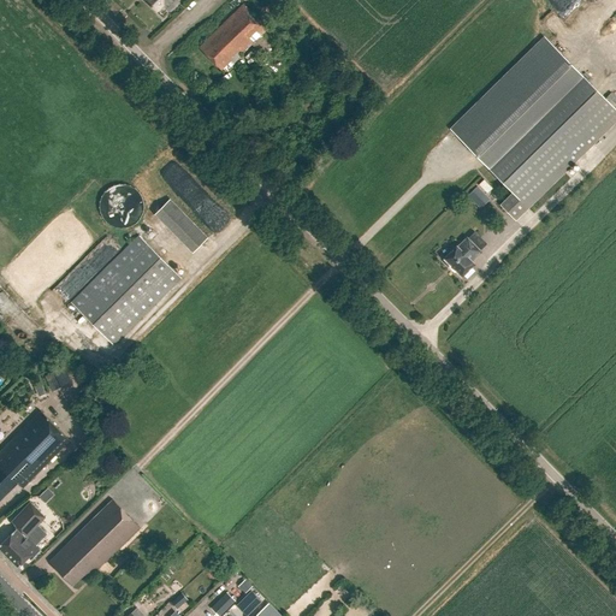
[(146,0),(146,1),(157,12),(164,5),(171,12),(179,4),(175,0),(146,0)]
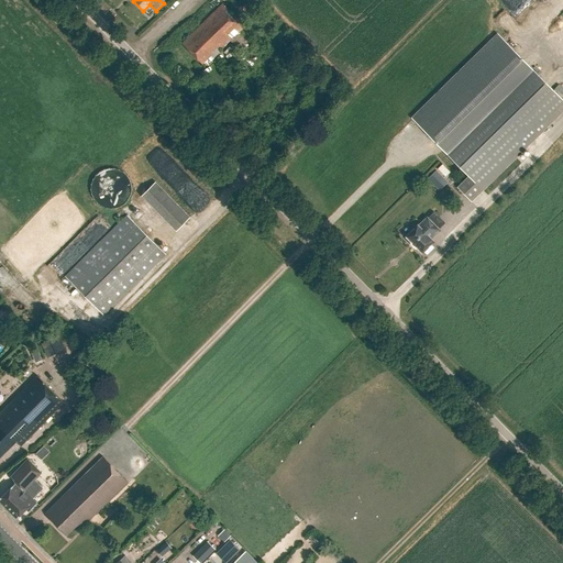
[(245,26),(223,4),(181,44),(202,65),(211,56),(214,58),(245,26)]
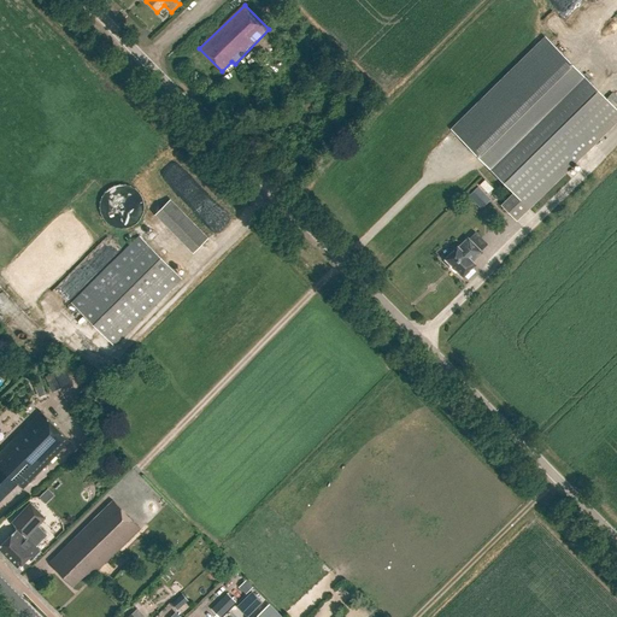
[(616,110),(546,39),(453,131),(513,193),(501,206),(515,219),(616,119),(616,110)]
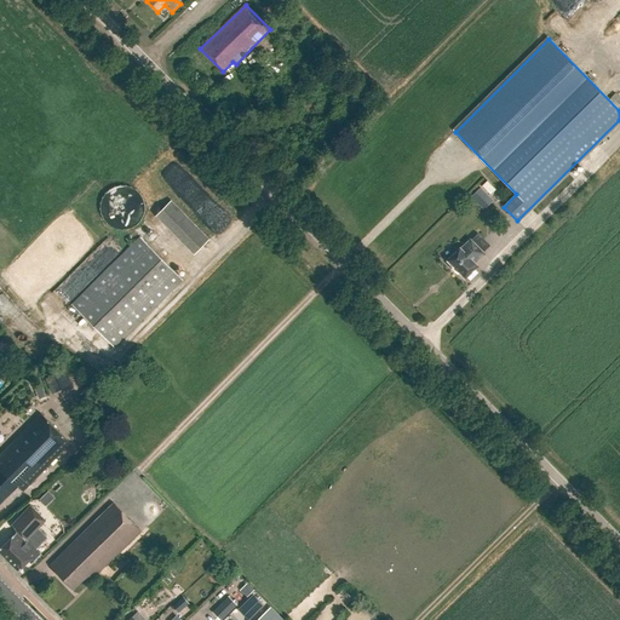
[(488,195),(481,188),(471,197),(478,204),(488,195)]
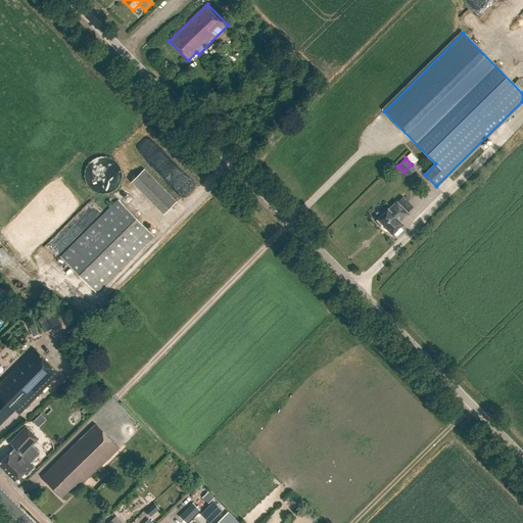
[(148,169),(136,181),(169,214),(181,201),(148,169)]
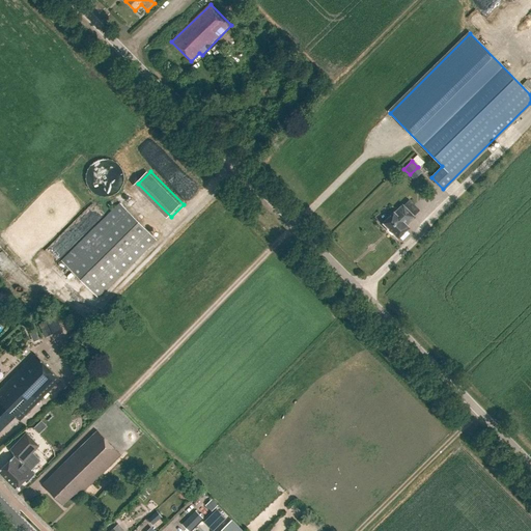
[(99,298),(157,240),(120,203),(61,261),(99,298)]
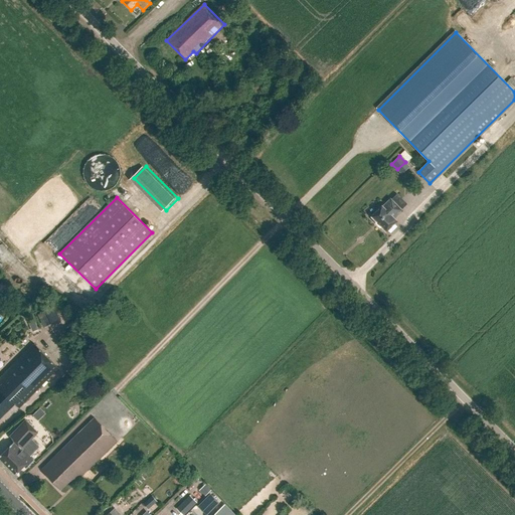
[(382,206),(371,216),(370,216),(376,222),(375,222),(380,227),(380,226),(385,232),(386,231),(397,221),(394,218),(402,210),(390,199),(382,206)]
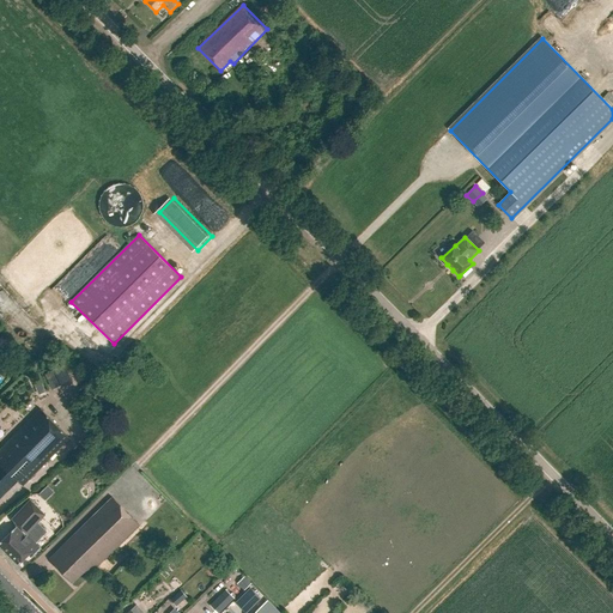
[(49,383),(64,377),(59,368),(44,375),(49,383)]
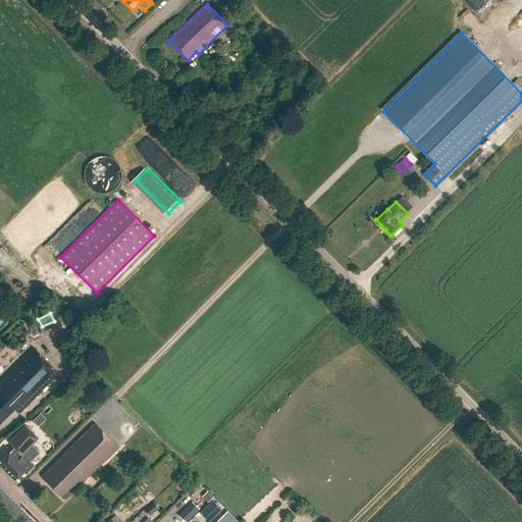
[(33,336),(39,334),(34,321),(28,323),(33,336)]
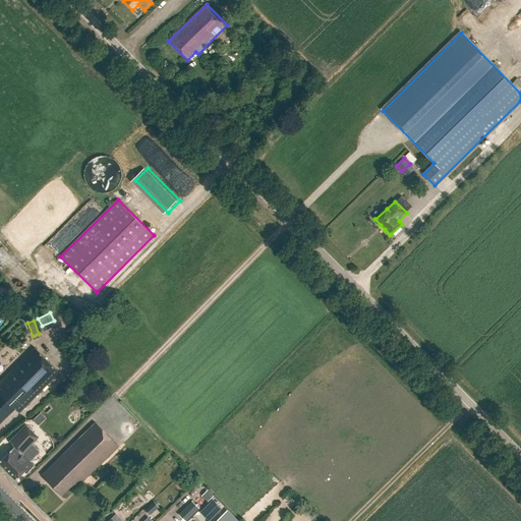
[(0,423),(9,414),(18,412),(19,414),(59,373),(35,348),(0,382),(0,423)]
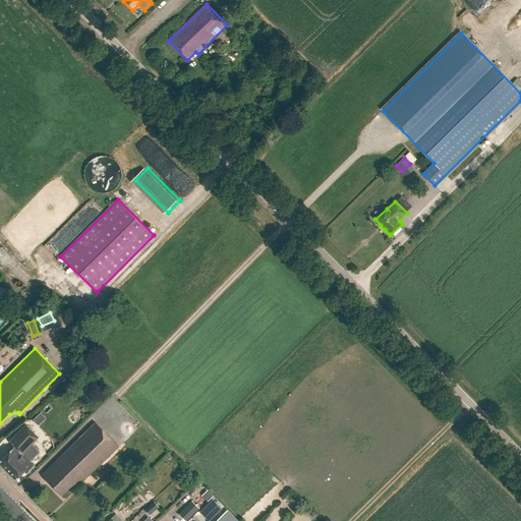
[(118,447),(96,423),(42,475),(49,481),(59,493),(59,491),(62,495),(70,486),(73,488),(79,482),(80,484),(118,447)]
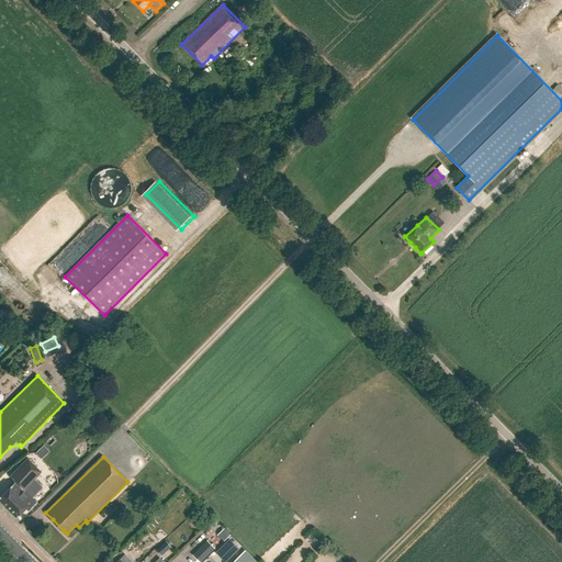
[(22,491),(14,483),(0,496),(0,501),(17,518),(26,508),(29,510),(37,503),(32,497),(36,493),(29,485),(41,472),(26,459),(10,476),(23,490),(22,491)]
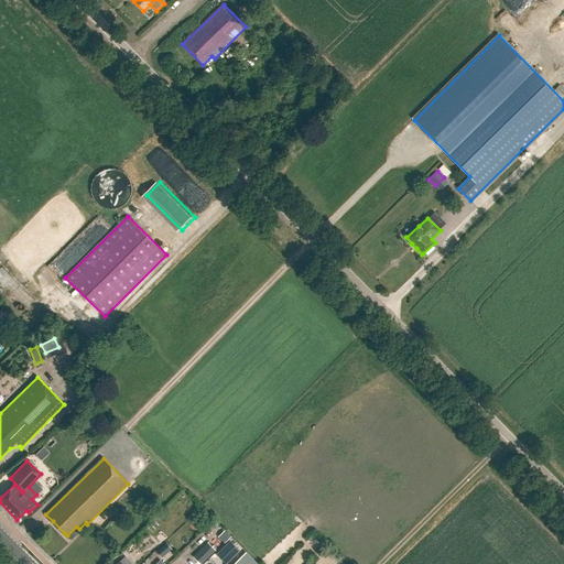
[(152,489),(165,477),(161,473),(148,485),(152,489)]
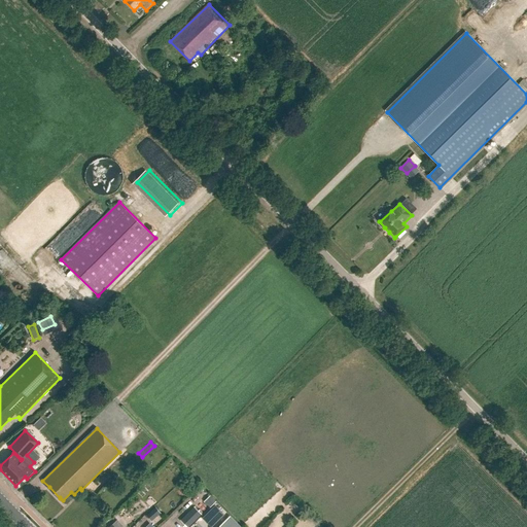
[(210,507),(216,501),(210,495),(204,501),(210,507)]
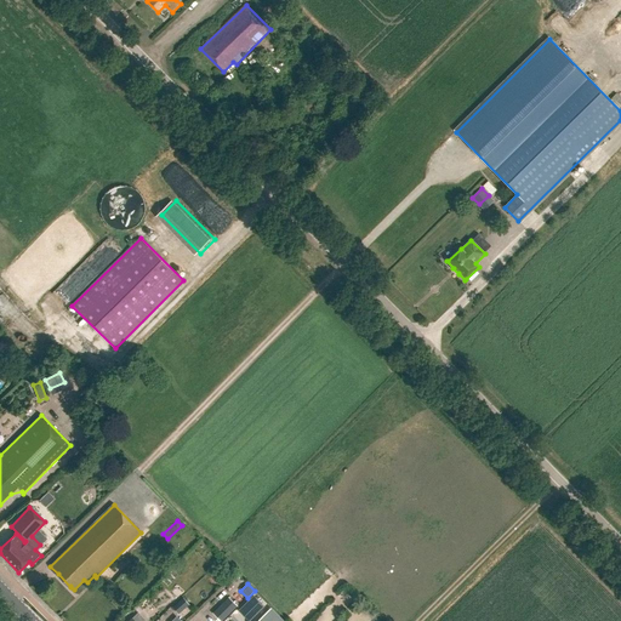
[(178,600),(186,593),(178,585),(171,593),(178,600)]
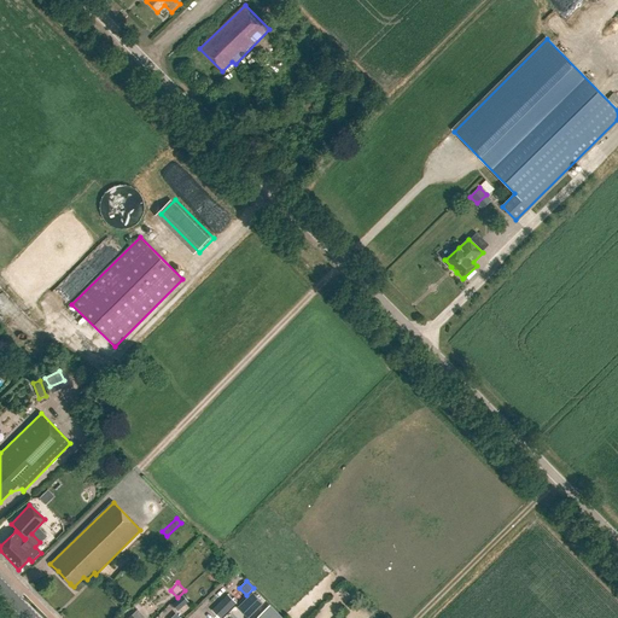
[(238,607),(248,617),(262,604),(252,593),(238,607)]
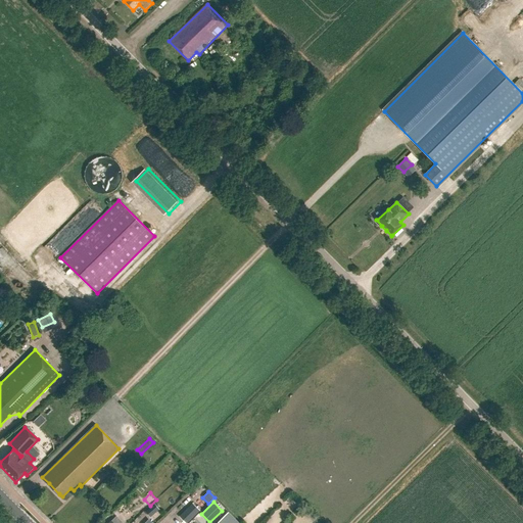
[(179,516),(185,522),(187,522),(200,511),(192,503),(179,516)]
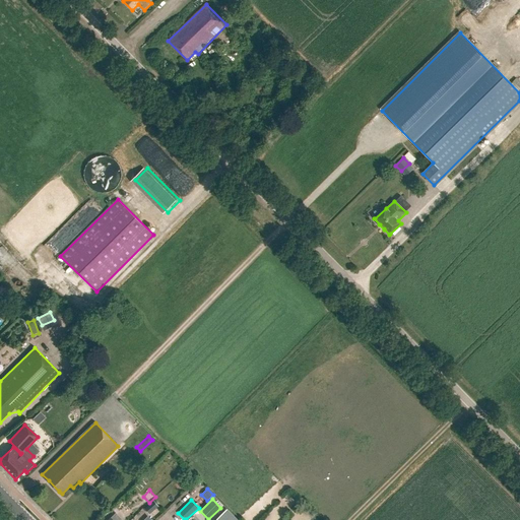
[(149,515),(158,506),(153,501),(144,509),(149,515)]
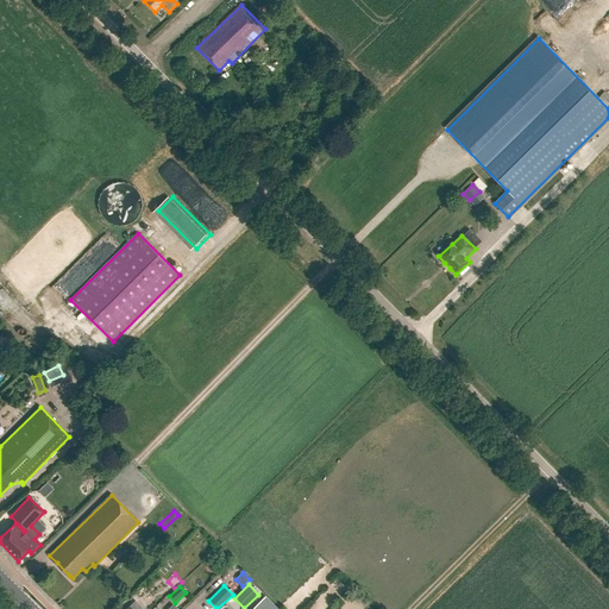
[(252,608),(277,608),(265,596),(252,608)]
